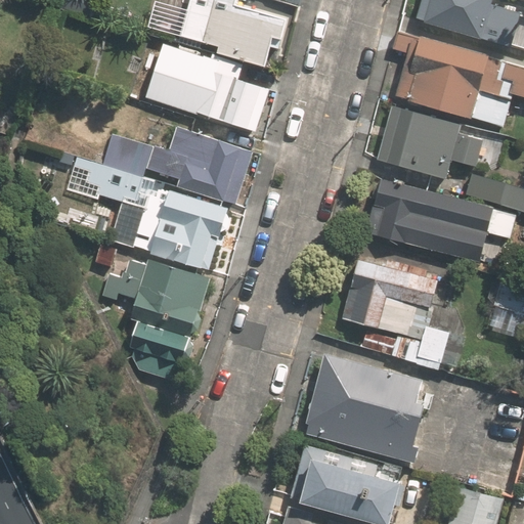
[(264,66),(272,37),(282,40),(289,19),(233,4),(234,0),(189,0),(180,35),(221,47),(219,53),(264,66)]
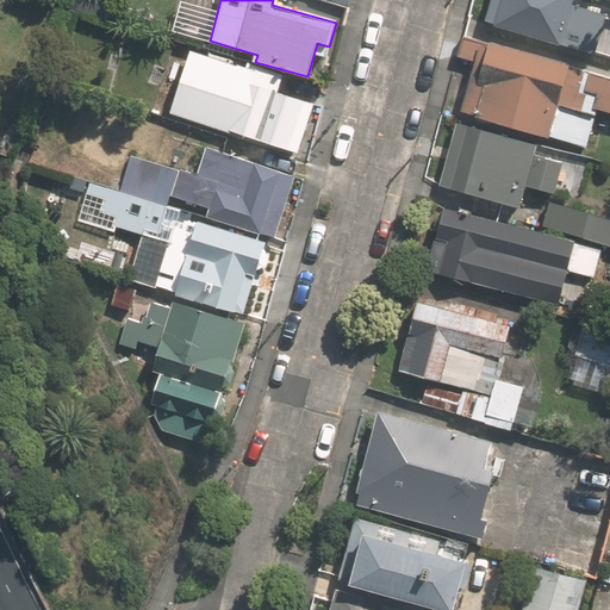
[(597,26),(609,29),(609,0),(603,0),(602,8),(576,1),(576,0),(491,0),(485,23),(590,51),(597,26)]
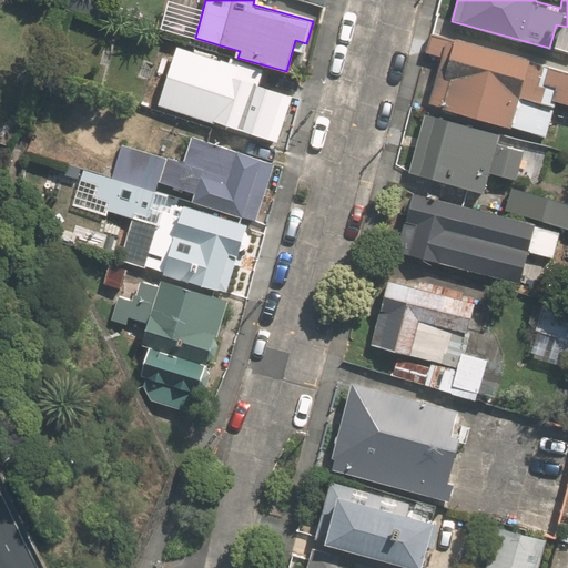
[(567,71),(566,71),(432,34),(426,54),(443,59),(430,103),(548,137),(557,102),(567,104),(567,71)]
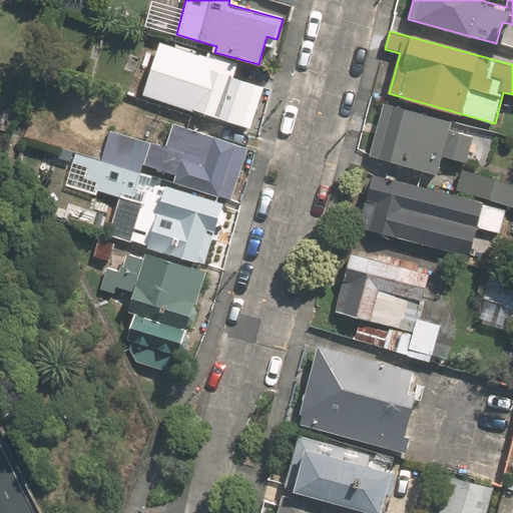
[(188,95),(198,98),(193,111),(253,129),(266,89),(235,80),(239,67),(192,52),(180,92),(188,95)]
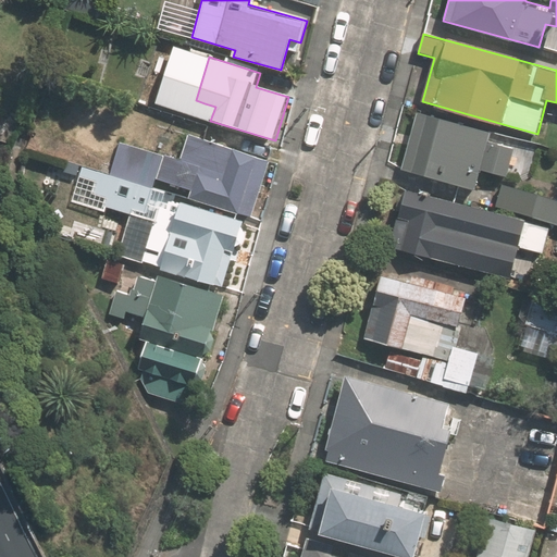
[(150,112),(197,126),(203,106),(157,91),(150,112)]
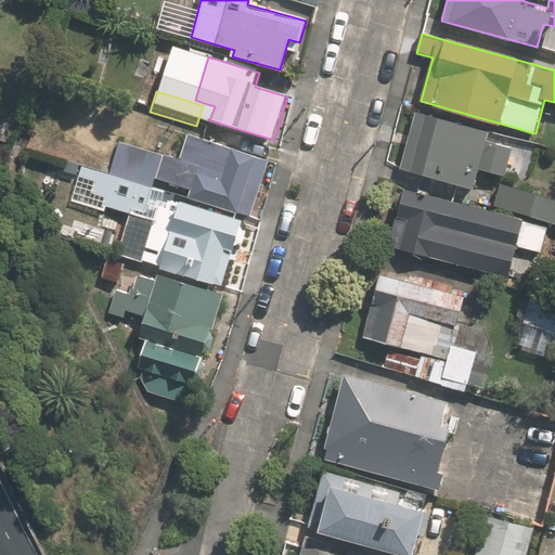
[(502,175),(510,146),(489,141),(491,131),(414,111),(399,169),(475,190),(480,169),(502,175)]
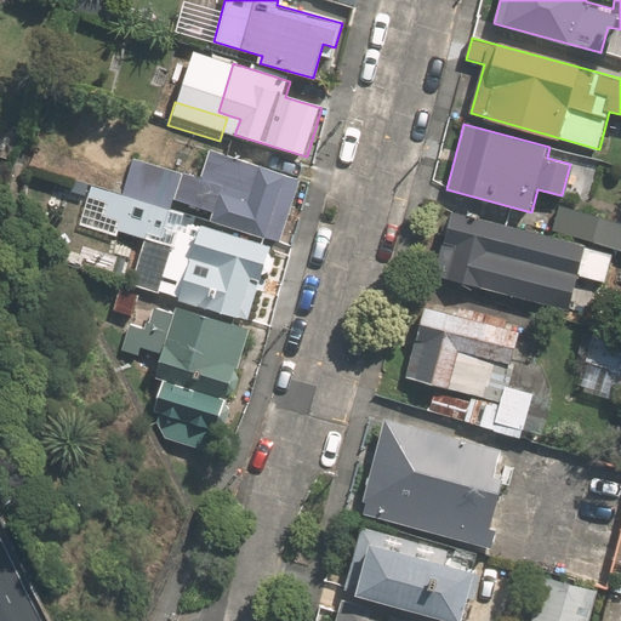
[(123,194),(174,212),(178,198),(195,204),(215,211),(211,220),(281,244),(302,183),(233,159),(215,152),(205,178),(137,154),(127,180),(123,194)]
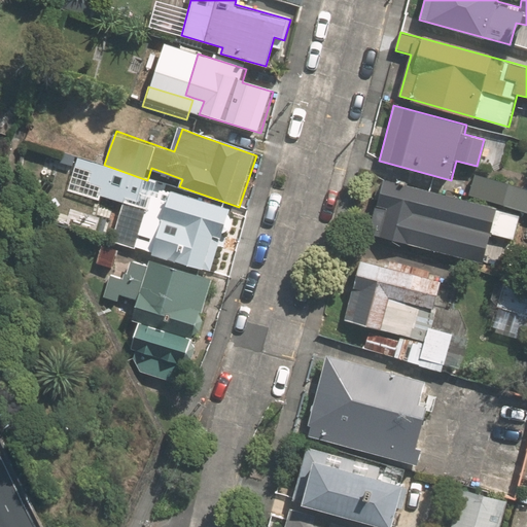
[(147,180),(104,165),(84,157),(74,184),(94,191),(137,206),(147,180)]
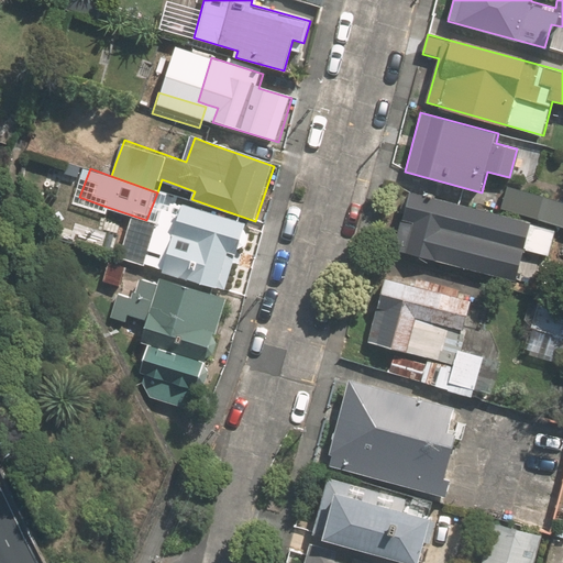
[(525,250),(540,254),(548,229),(562,232),(562,201),(506,186),(503,199),(499,212),(409,187),(393,249),(516,283),(525,250)]
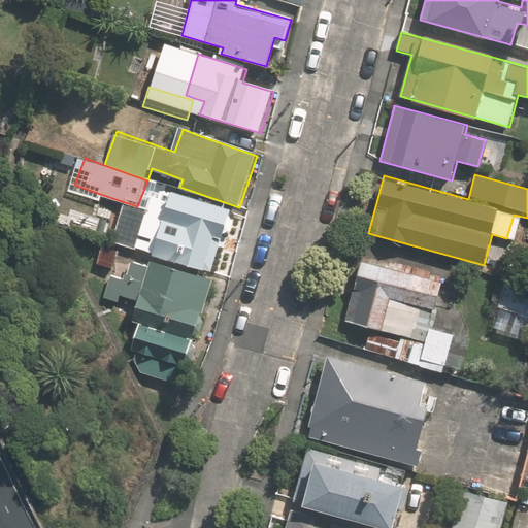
[(233,209),(174,191),(173,194),(155,188),(149,210),(127,204),(114,241),(136,249),(155,254),(213,272),(233,209)]
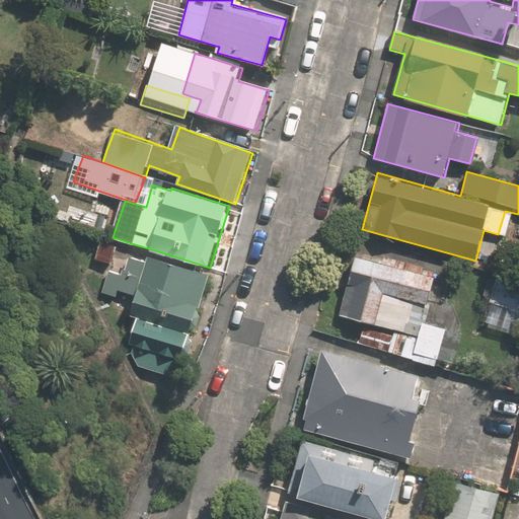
[(137,336),(133,348),(140,350),(136,365),(178,378),(210,274),(151,256),(149,260),(118,250),(119,246),(99,240),(88,275),(108,281),(104,294),(119,298),(120,292),(136,296),(130,315),(137,317),(132,334),(137,336)]
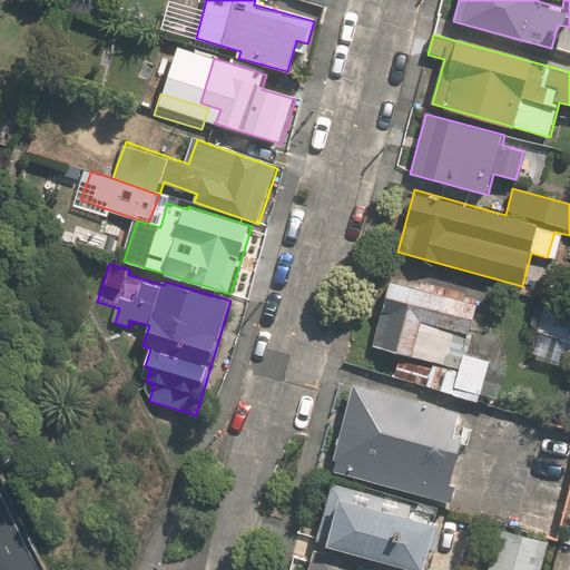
[(464,352),(479,302),(390,277),(372,345),(401,353),(394,380),(477,403),(489,359),(464,352)]
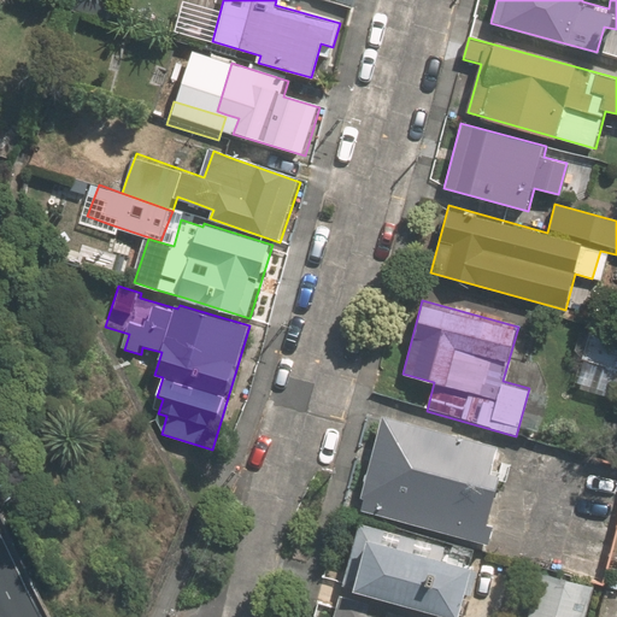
[(616,331),(595,322),(580,358),(616,374),(616,331)]
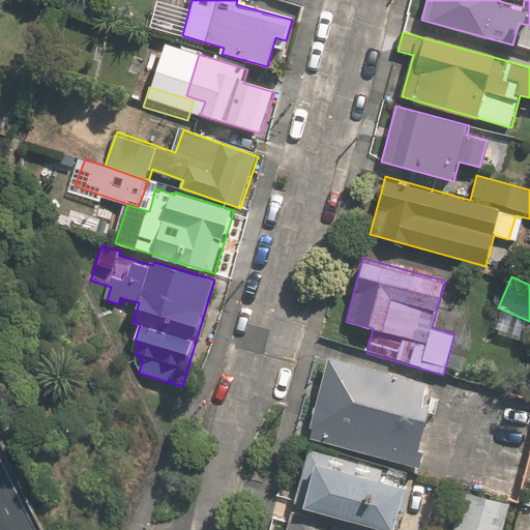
[(417,467),(434,407),(424,404),(431,382),(335,355),(329,354),(310,425),(316,427),(313,438),(417,467)]
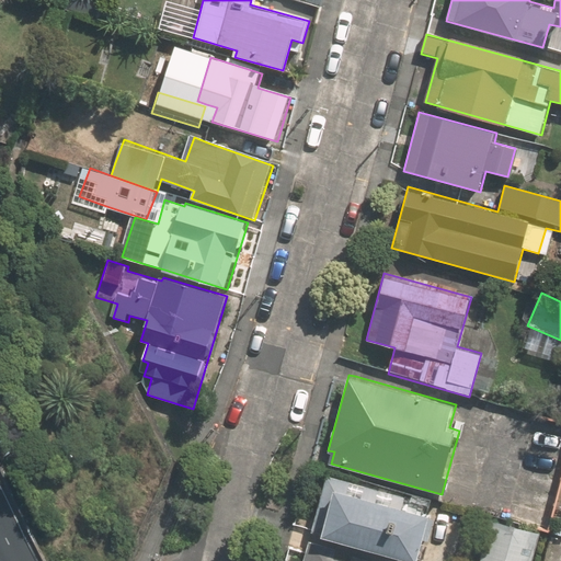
[(312,533),(414,560),(419,560),(435,505),(328,476),(312,533)]
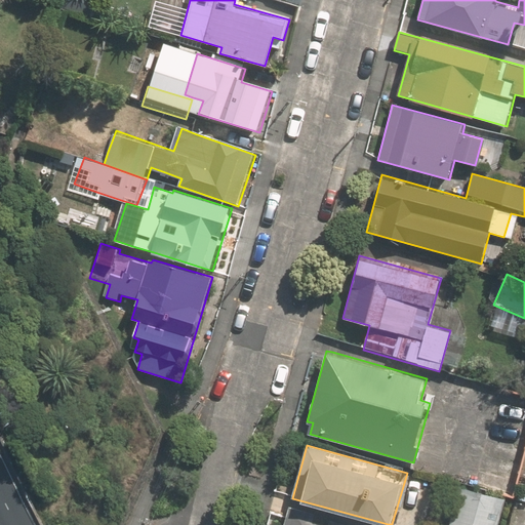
[(499,524),(507,498),(452,485),(442,524),(499,524)]
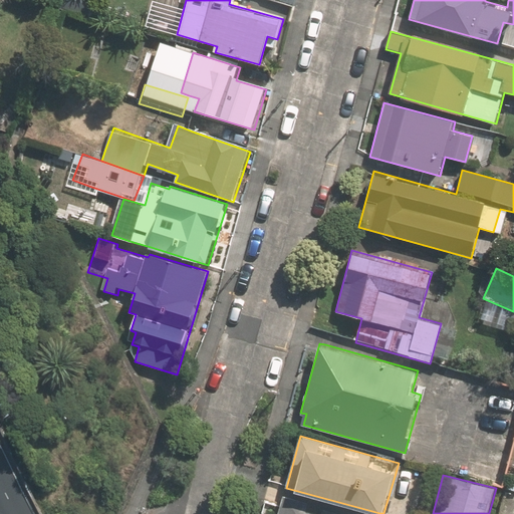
[(328,513),(282,501),(278,513),(328,513)]
